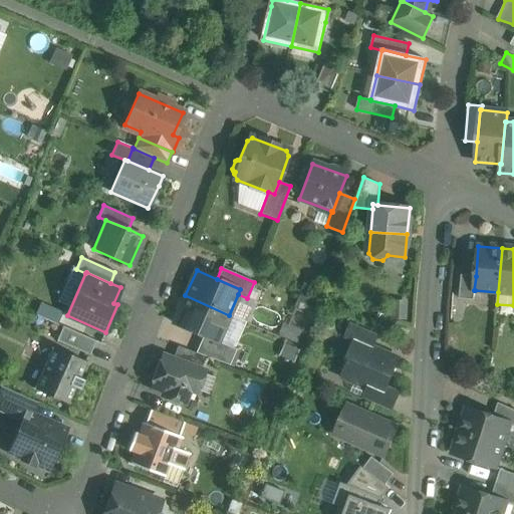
[(476,276),(462,274),(459,298),(474,299),(475,290),(474,290),(476,276)]
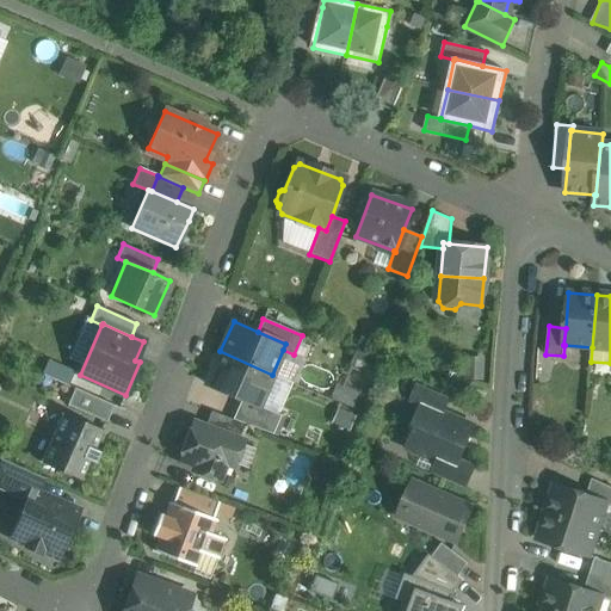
[(272,375),(220,351),(205,384),(241,400),(258,407),(259,407),(272,375)]
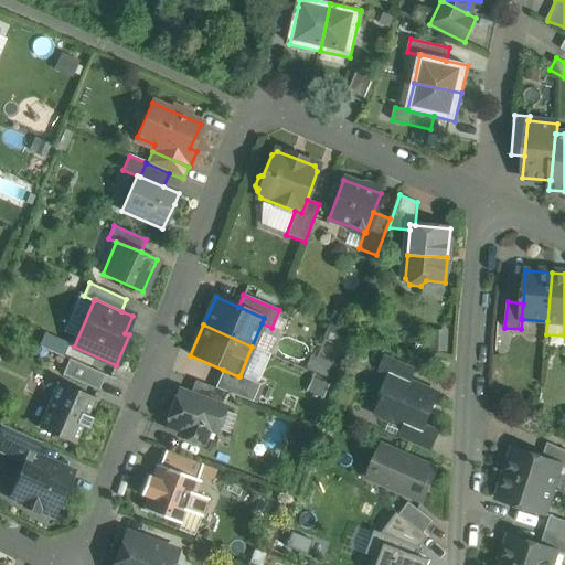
[(414,370),(386,358),(381,371),(391,375),(392,374),(409,382),(414,370)]
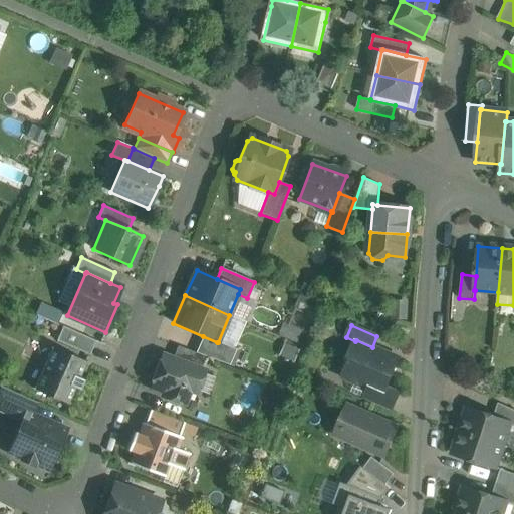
[(95,341),(62,326),(56,341),(89,355),(95,341)]
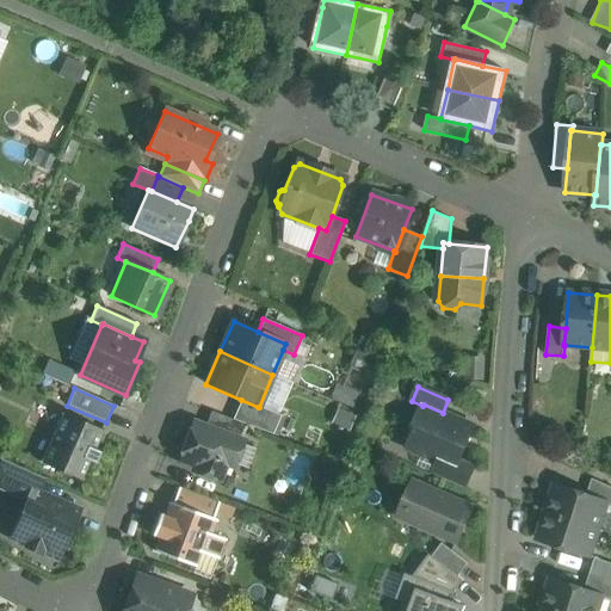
[(258,407),(241,400),(232,419),(244,424),(272,434),(281,415),(259,407),(258,407)]
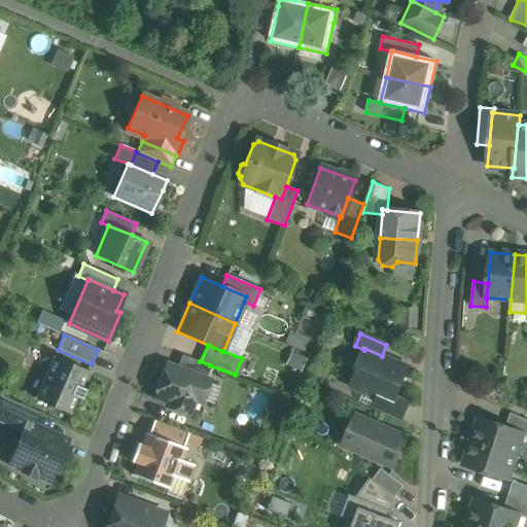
[(382,356),(365,349),(364,350),(349,385),(378,397),(392,403),(395,397),(409,367),(382,356)]
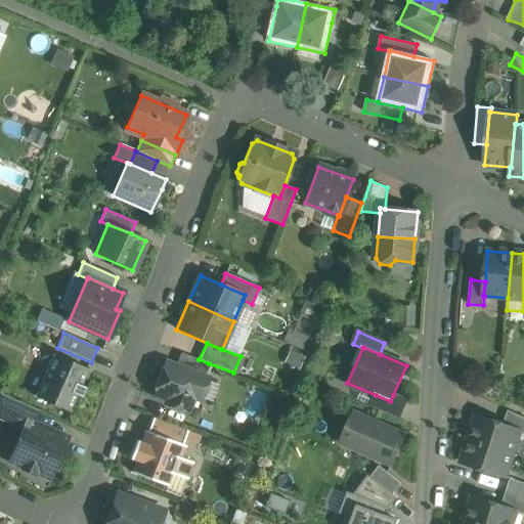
[(199,359),(180,353),(175,367),(204,378),(209,363),(199,359)]
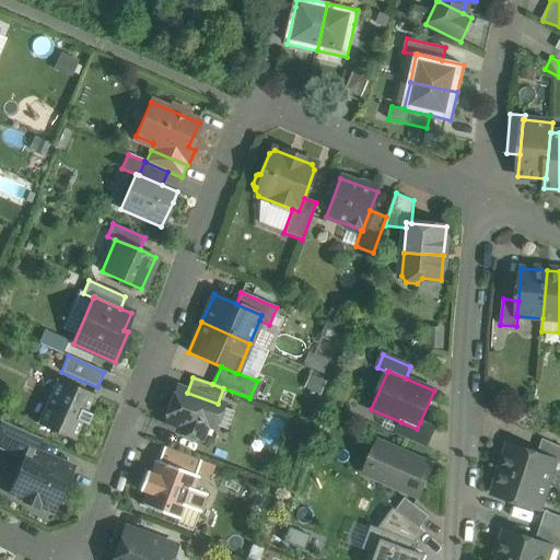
[(95,396),(56,378),(56,381),(57,381),(39,422),(37,421),(36,423),(76,440),(76,439),(74,439),(81,422),(88,424),(92,415),(86,411),(93,397),(94,397),(95,396)]
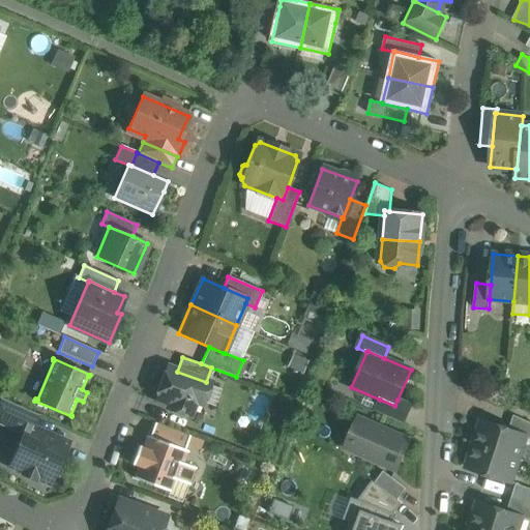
[(177,372),(173,370),(170,379),(164,377),(155,399),(170,404),(169,409),(188,416),(195,401),(202,404),(210,384),(206,382),(177,372)]
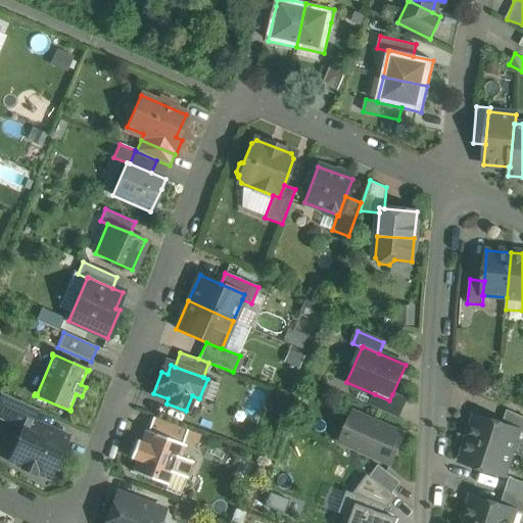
[(66,437),(31,422),(36,410),(3,394),(0,400),(0,417),(24,428),(10,460),(24,466),(22,468),(34,472),(35,471),(49,477),(54,465),(59,468),(66,452),(61,448),(66,437)]
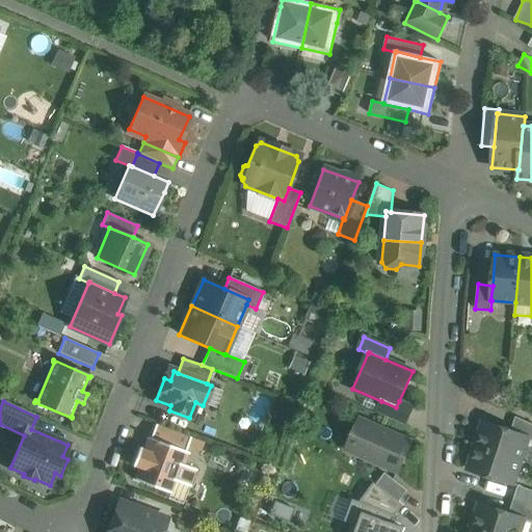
[(413,406),(399,401),(396,407),(381,401),(376,413),(404,425),(413,406)]
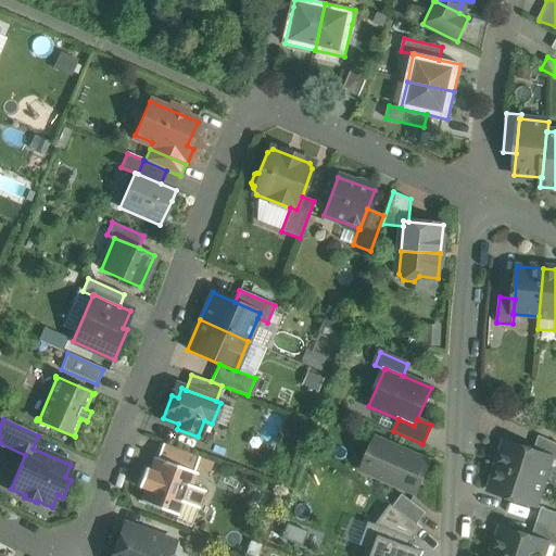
[(555,442),(539,436),(534,451),(552,456),(552,457),(555,458),(555,442)]
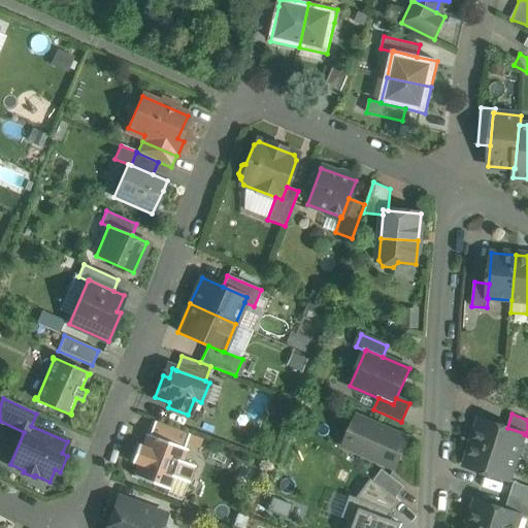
[(408,438),(357,416),(347,441),(358,447),(356,451),(395,468),(408,438)]
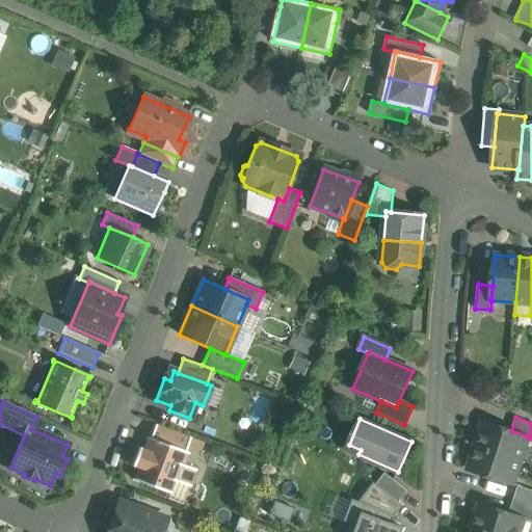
[(511,431),(484,422),(477,446),(520,460),(528,437),(528,436),(511,431)]
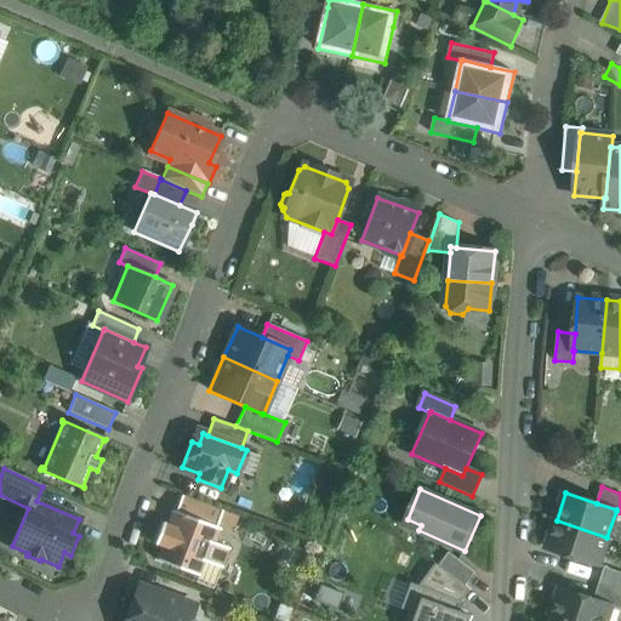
[(222,511),(181,495),(175,512),(216,528),(222,511)]
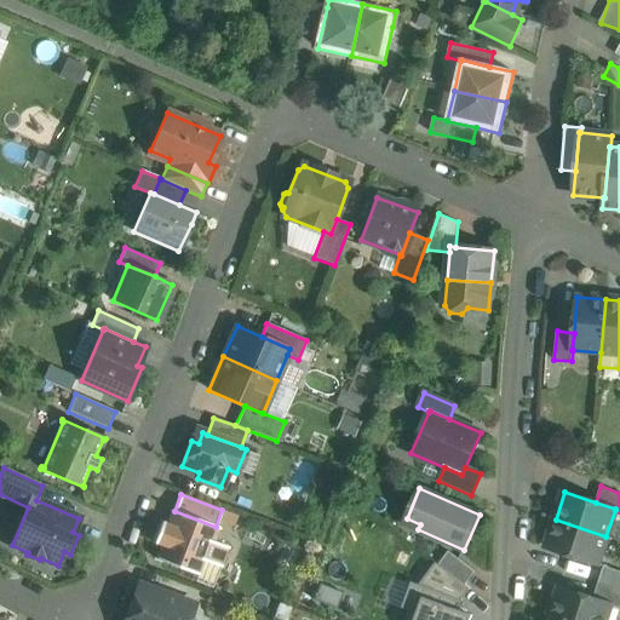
[(174,511),(171,510),(171,511),(177,515),(173,526),(161,522),(154,543),(161,546),(156,560),(197,575),(202,561),(220,567),(228,547),(213,543),(219,528),(216,527),(174,511)]
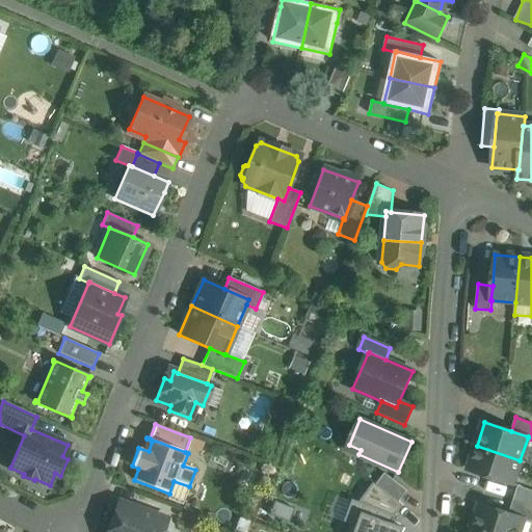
[(520,460),(477,446),(469,470),(512,484),(520,460)]
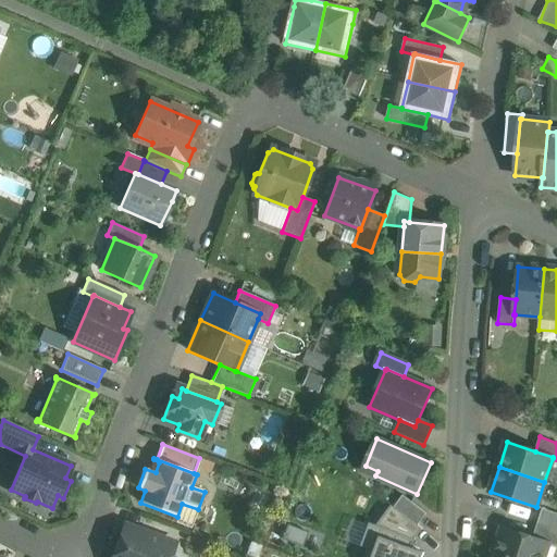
[(428,514),(403,495),(394,507),(418,525),(428,514)]
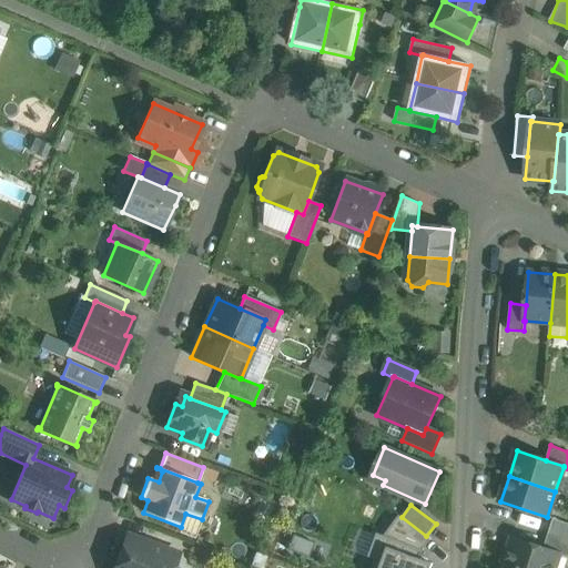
[(567,523),(553,518),(548,534),(567,539),(567,523)]
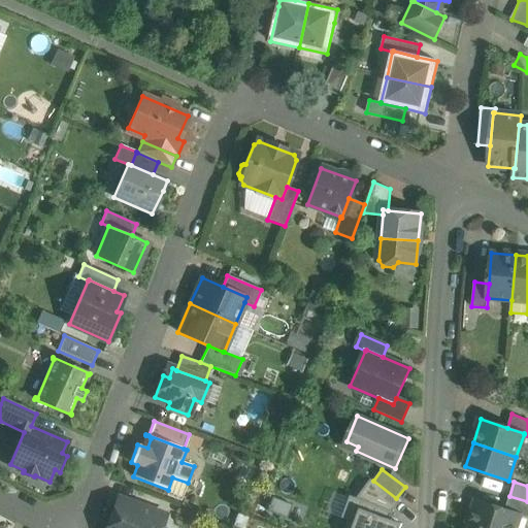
[(400,527),(402,524),(391,520),(394,512),(351,496),(342,518),(349,520),(344,527),(400,527)]
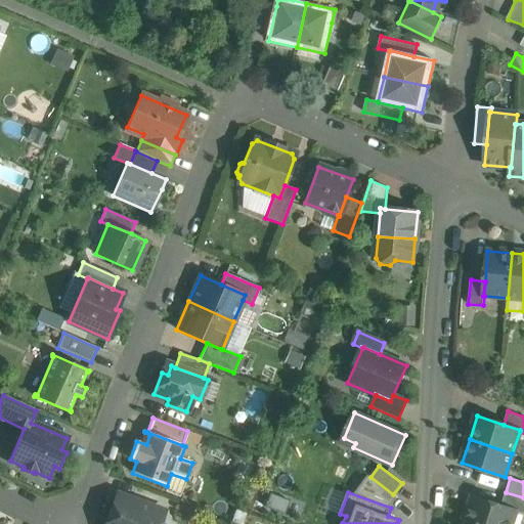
[(523,497),(506,492),(501,506),(516,511),(523,514),(523,497)]
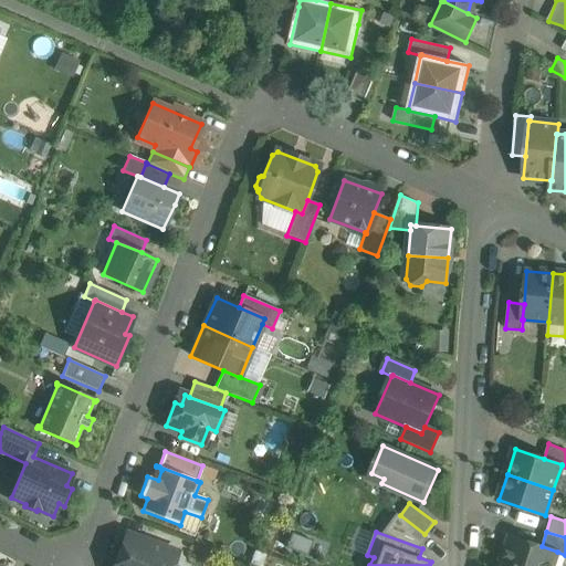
[(171,565),(177,552),(126,533),(114,565),(171,565)]
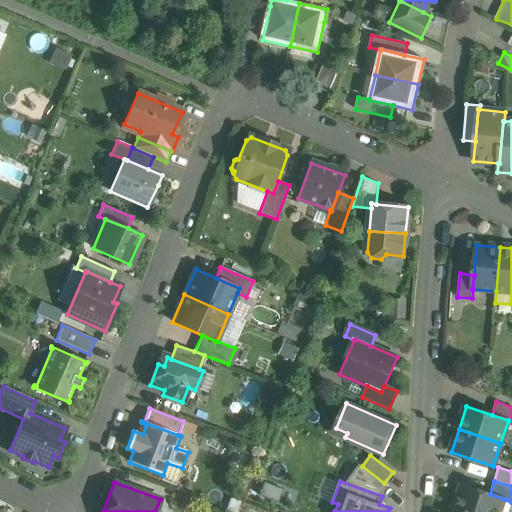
[(490,494),(462,485),(455,508),(467,511),(499,511),(504,499),(490,494)]
